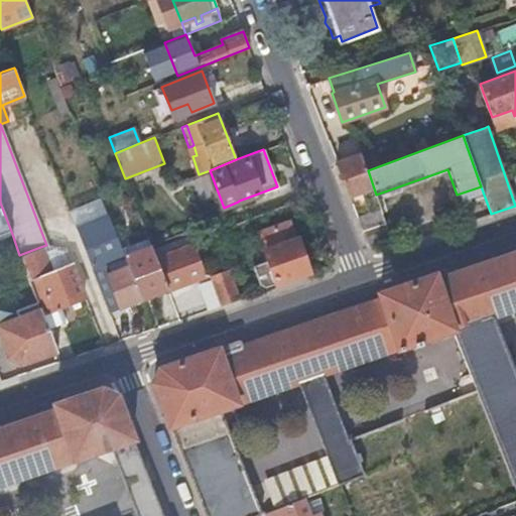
[(362,153),(337,161),(350,197),(361,192),(369,212),(358,216),(368,244),(369,245),(390,237),(376,195),(368,170),(362,153)]
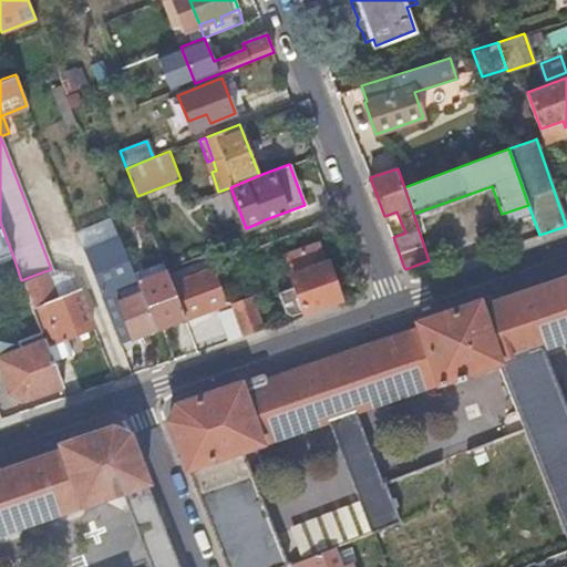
[(337,216),(327,220),(329,227),(333,229),(341,227),(337,216)]
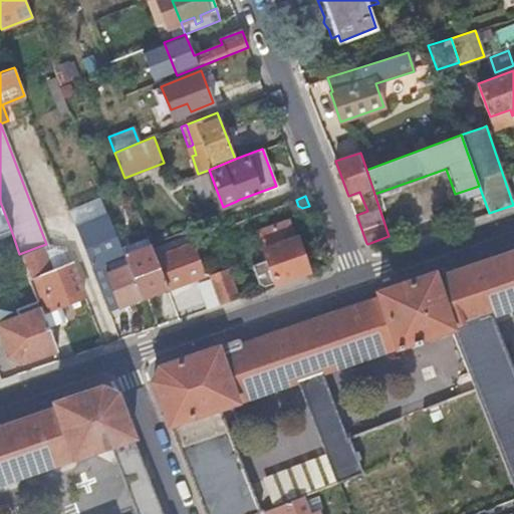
[(0,237),(12,233),(0,202),(0,237)]
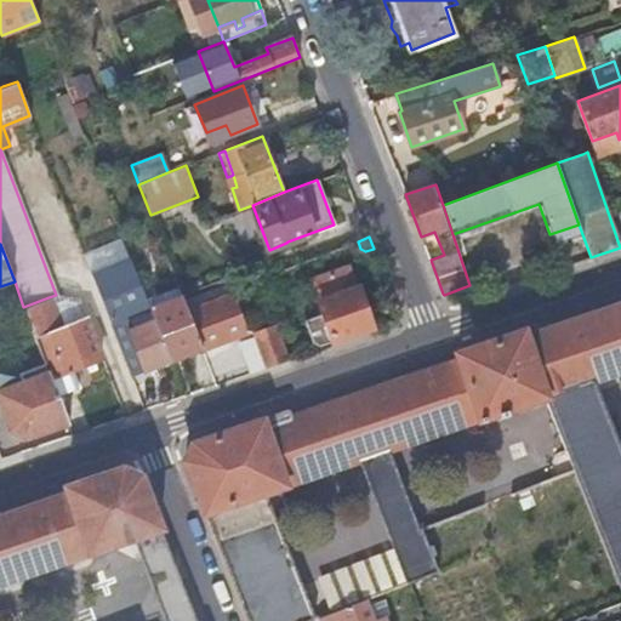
[(87,268),(102,305),(114,300),(100,263),(87,268)]
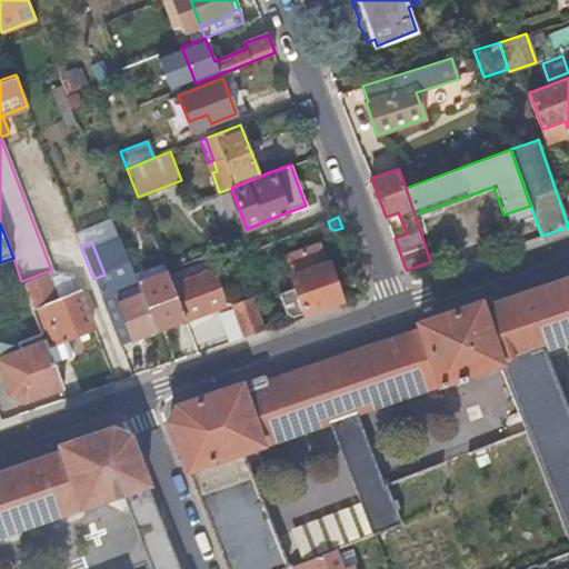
[(296,316),(342,299),(328,265),(327,266),(319,246),(287,258),(301,292),(289,297),(286,303),(289,312),(296,316)]
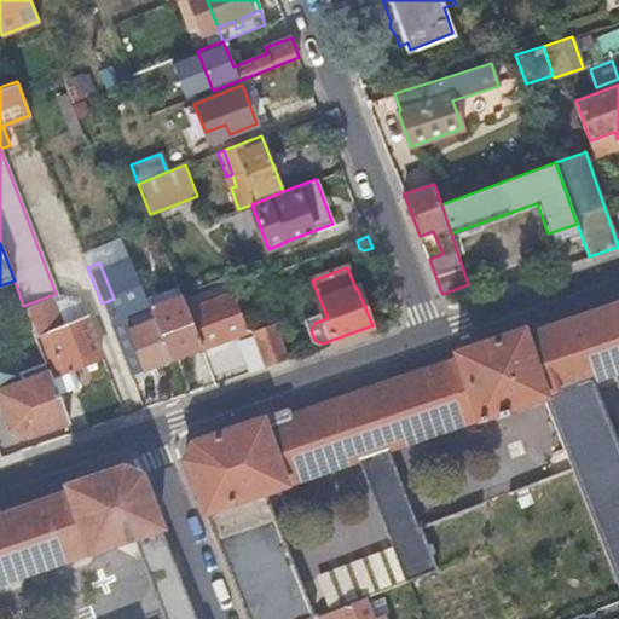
[(244,281),(236,284),(239,293),(248,289),(244,281)]
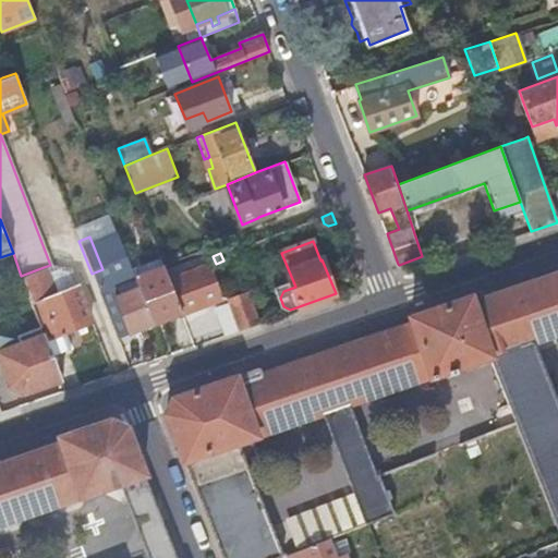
[(159,256),(132,268),(135,277),(164,266),(159,256)]
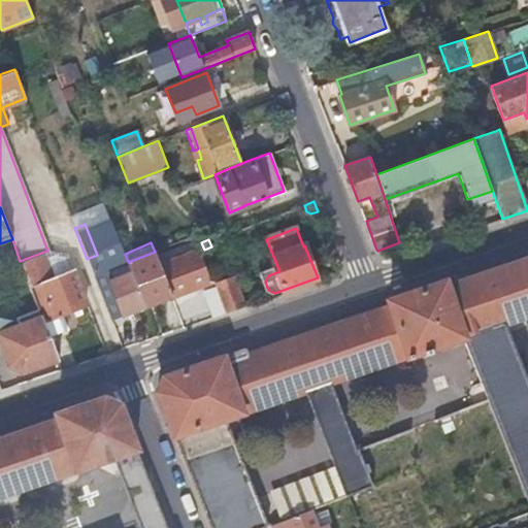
[(47,251),(41,253),(51,277),(72,269),(66,255),(47,251)]
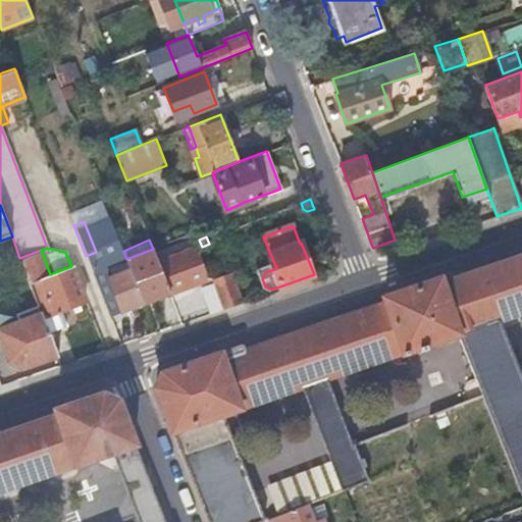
[(158,262),(169,293),(207,277),(196,248),(160,261),(158,262)]
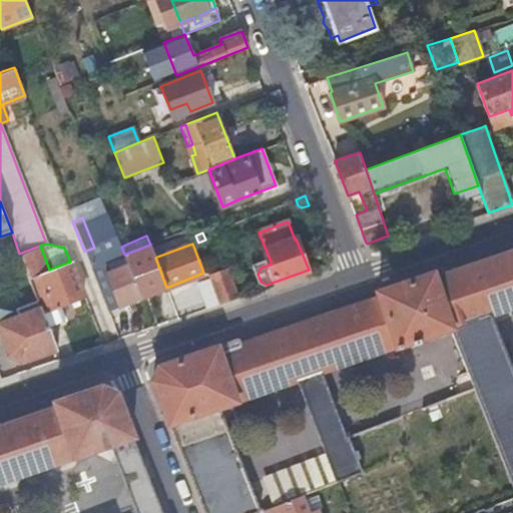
[(127,264),(140,298),(166,288),(155,258),(150,244),(124,254),(127,264)]
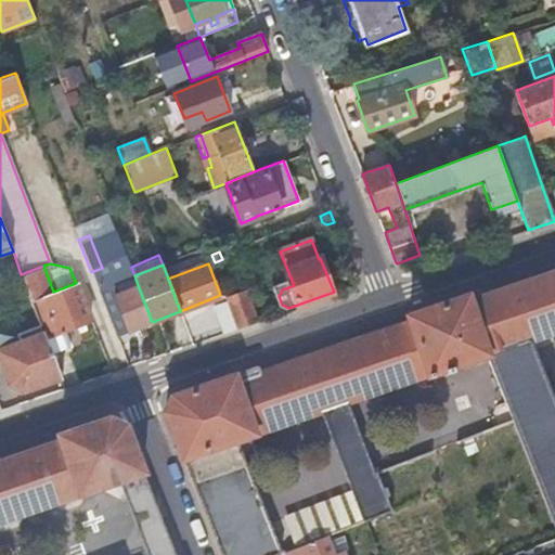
[(73,344),(88,338),(90,337),(92,335),(93,332),(93,330),(76,283),(53,292),(43,266),(21,274),(40,326),(48,344),(51,352),(73,344)]
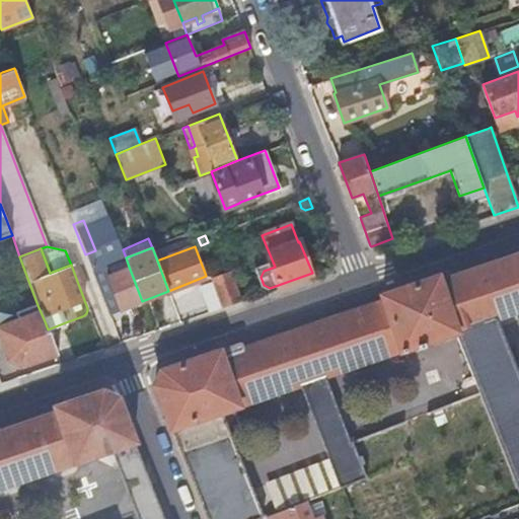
[(518,253),(438,281),(437,277),(381,296),(383,301),(242,349),(240,344),(161,371),(155,385),(176,441),(207,518),(260,518),(263,518),(252,492),(226,424),(221,412),(233,408),(234,412),(239,411),(237,406),(301,385),(330,461),(341,489),(367,478),(353,443),(351,444),(325,377),(401,351),(402,355),(406,354),(404,350),(455,332),(479,394),(500,446),(512,475),(517,490),(518,489),(518,376),(497,317),(518,309),(518,253)]
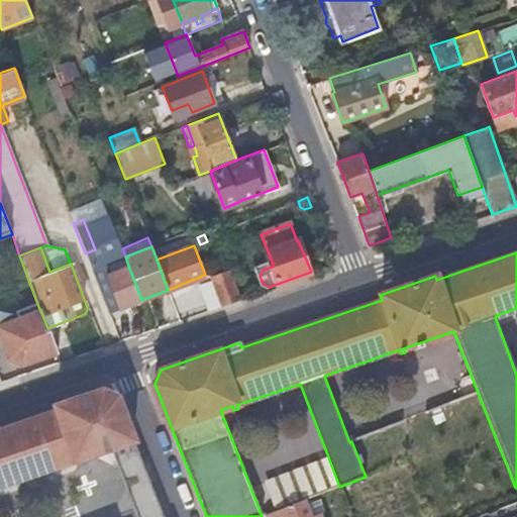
[(120,308),(141,300),(128,266),(106,275),(120,308)]
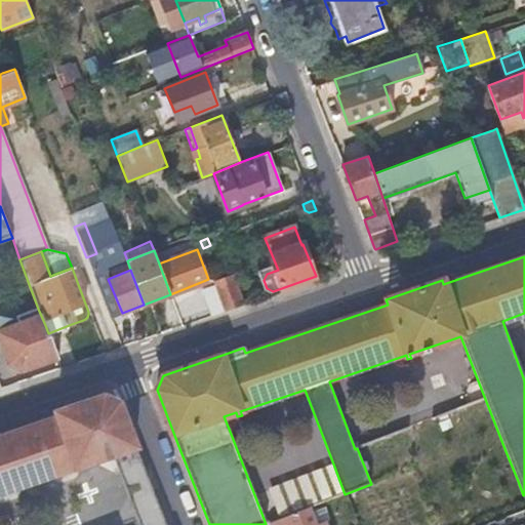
[(216,285),(227,311),(243,305),(232,276),(215,282),(216,285)]
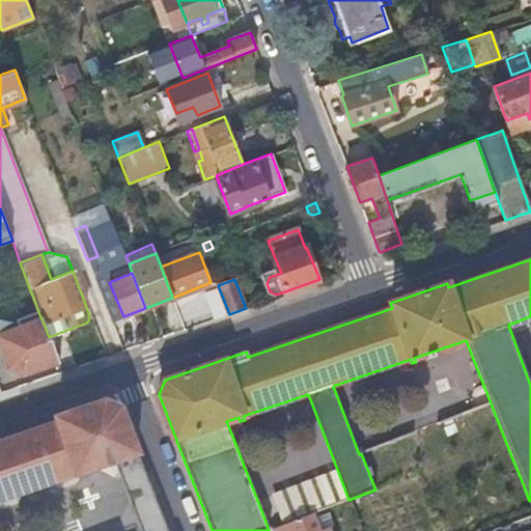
[(207,294),(217,318),(229,314),(219,288),(207,294)]
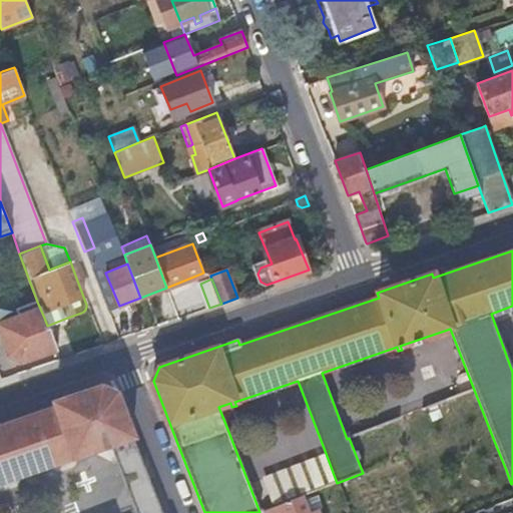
[(0,323),(0,333),(9,356),(21,361),(56,349),(47,326),(44,318),(37,302),(17,310),(19,317),(0,323)]
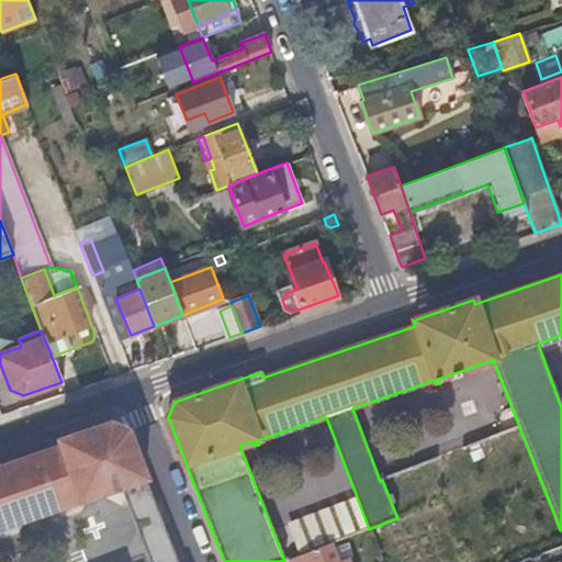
[(89,343),(74,348),(77,357),(92,350),(89,343)]
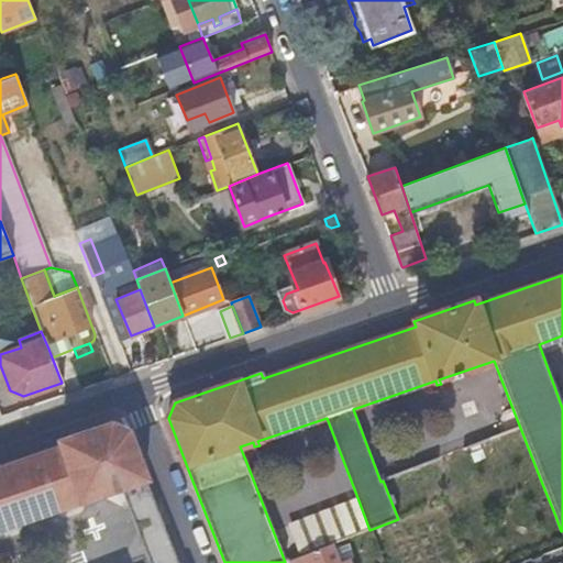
[(0,528),(121,487),(151,562),(177,562),(127,432),(110,424),(59,442),(62,448),(0,467),(0,528)]
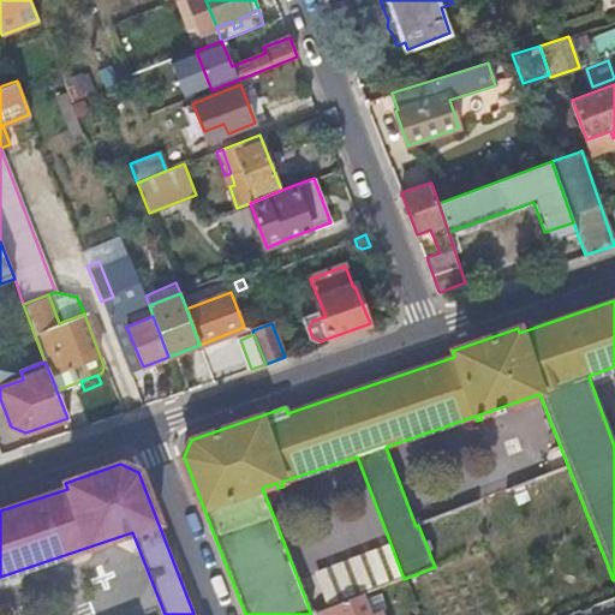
[(394,581),(404,579),(392,547),(299,583),(311,614),(318,611),(360,595),(394,581)]
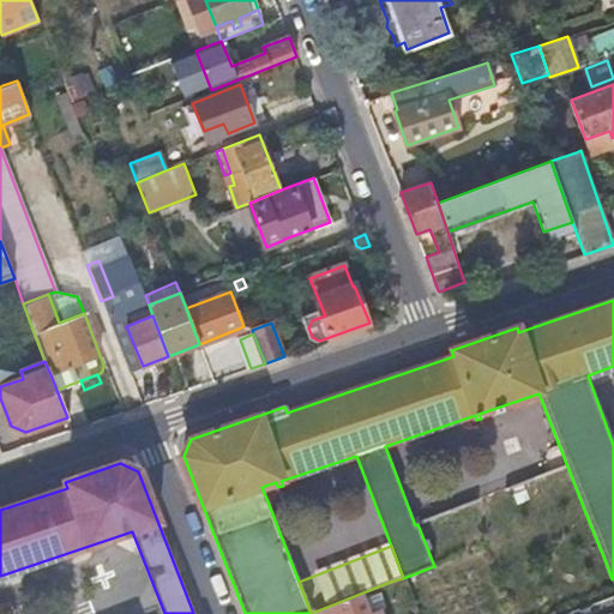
[(367,613),(360,594),(318,611),(318,613),(380,613),(379,609),(367,613)]
